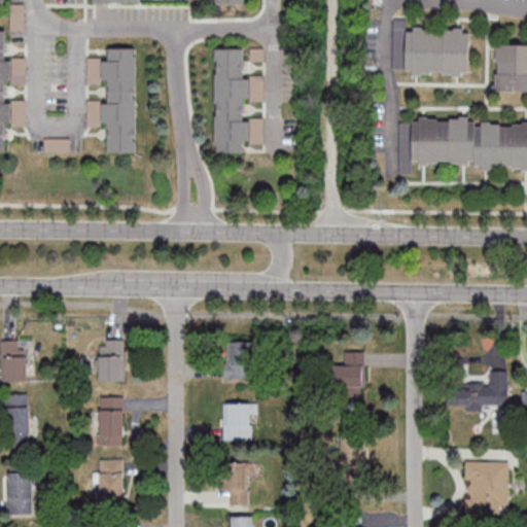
[(10,30),(25,30),(25,4),(10,4),(10,30)]
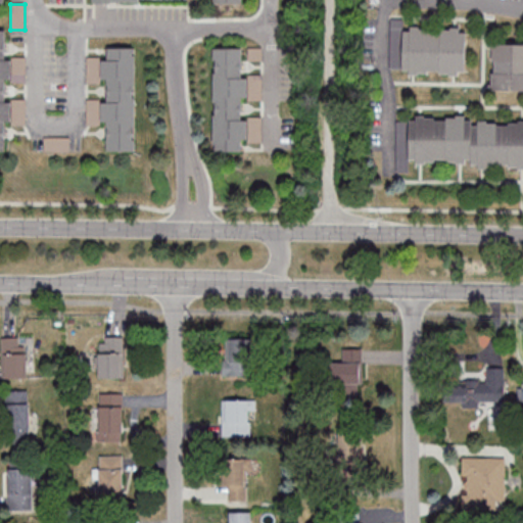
[(402,27),(402,20),(391,20),(390,73),(466,74),(467,28),(402,27)]
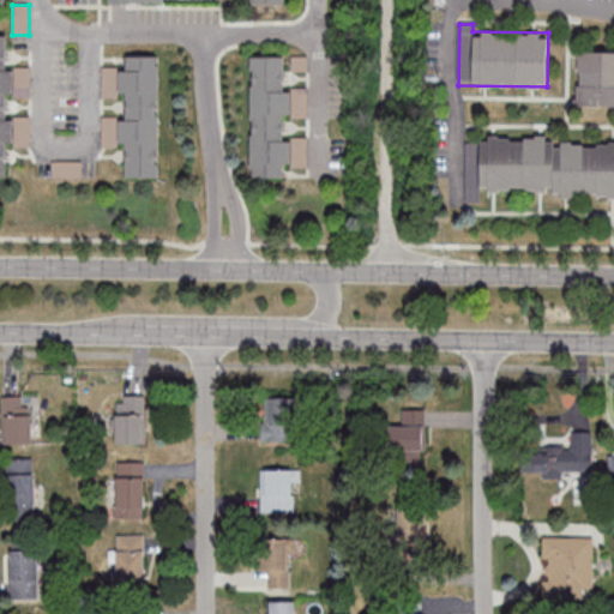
[(0,178),(6,178),(6,148),(30,148),(30,116),(6,116),(6,97),(30,97),(30,67),(6,67),(6,35),(0,35),(0,178)]
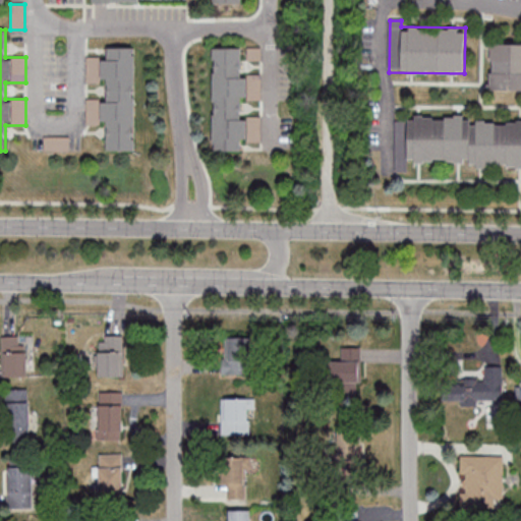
[(520,44),(488,45),(488,92),(520,92),(520,44)]
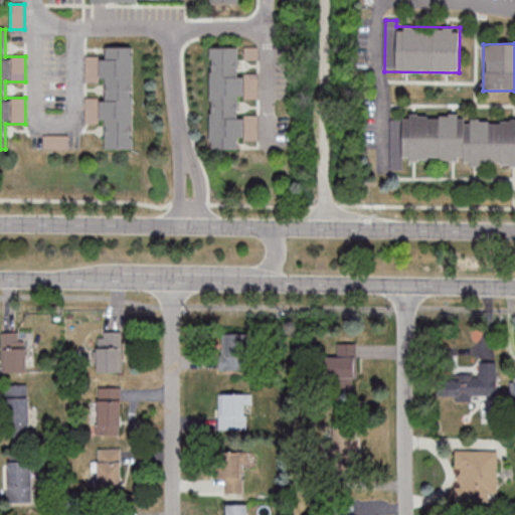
[(133,47),(106,47),(106,57),(87,57),(87,81),(106,81),(106,98),(86,98),(86,124),(106,124),(106,149),(134,149),(133,47)]
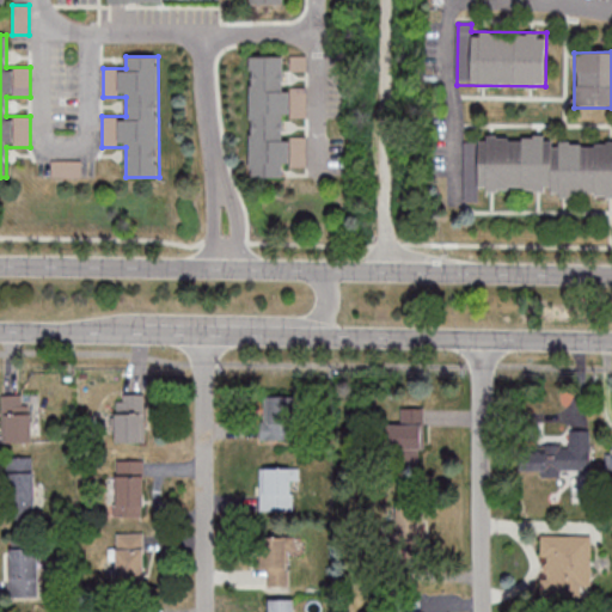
[(251,57),(250,178),(283,178),(283,167),(307,167),(307,138),(283,138),(283,117),(306,117),(306,89),(283,89),(283,57),(251,57)]
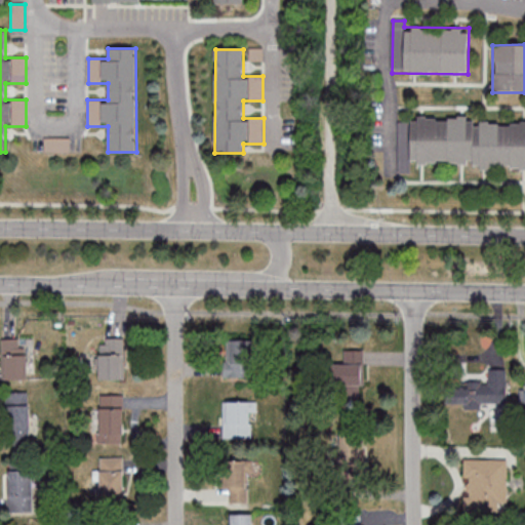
[(403,162),(524,168),(524,123),(405,118),(403,162)]
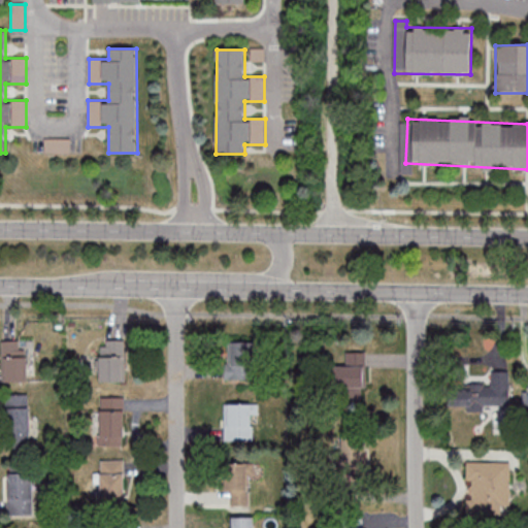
[(2,382),(27,382),(27,340),(2,340),(2,382)]
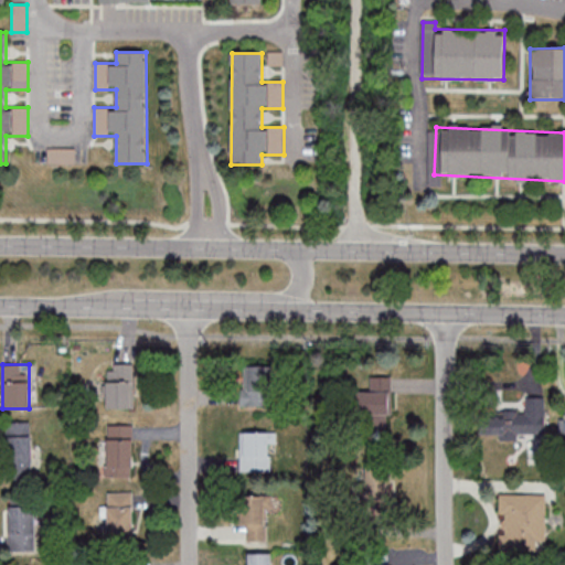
[(132,408),(132,364),(106,364),(106,408),(132,408)]
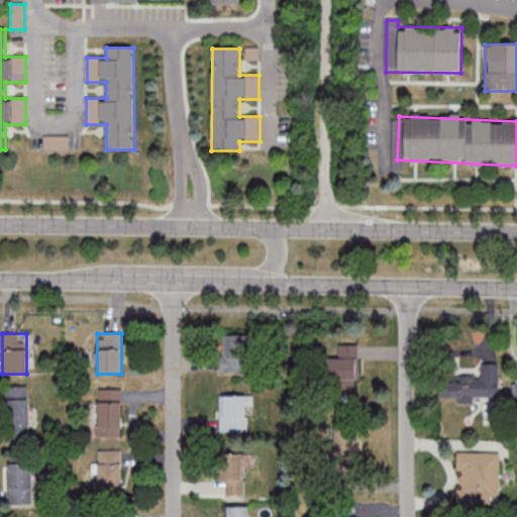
[(245,335),(225,335),(225,352),(220,352),(220,371),(245,371),(245,335)]
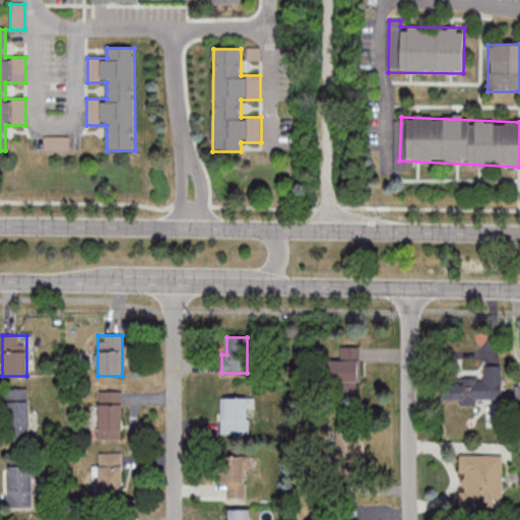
[(330,359),(330,394),(360,394),(360,346),(341,346),(341,359),(330,359)]
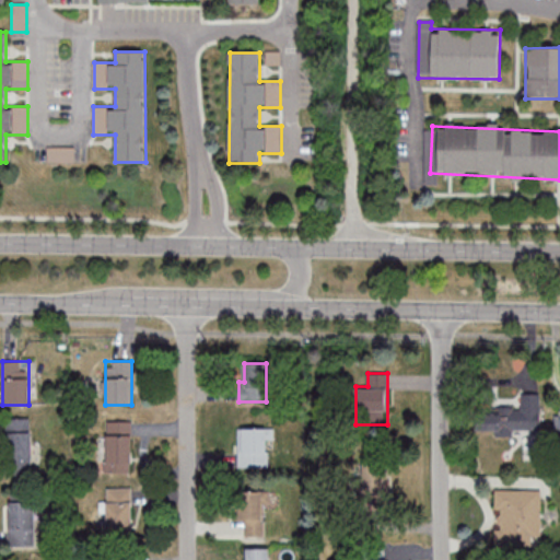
[(476,431),(496,431),(496,433),(541,432),(540,393),(521,394),(522,407),(475,408),(476,431)]
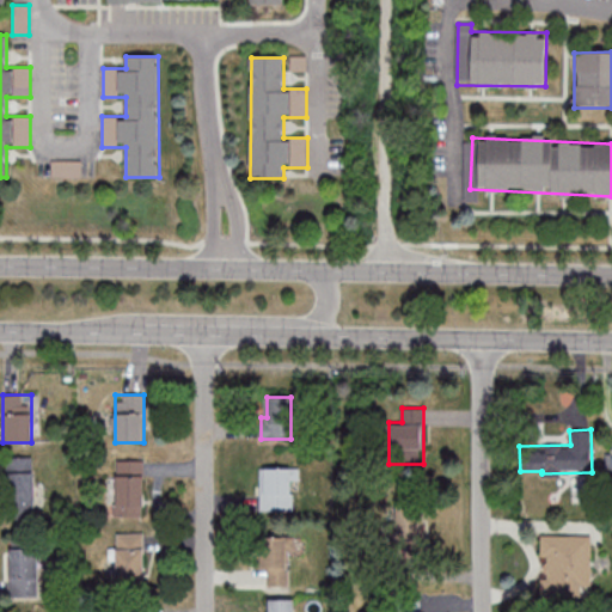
[(6,457),(8,515),(35,514),(32,457),(6,457)]
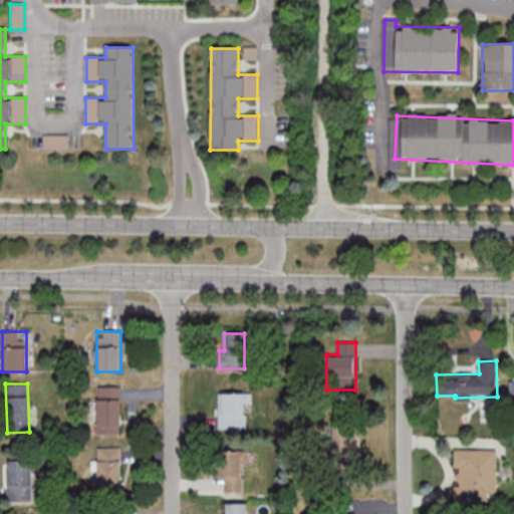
[(120,386),(96,386),(96,433),(120,433),(120,386)]
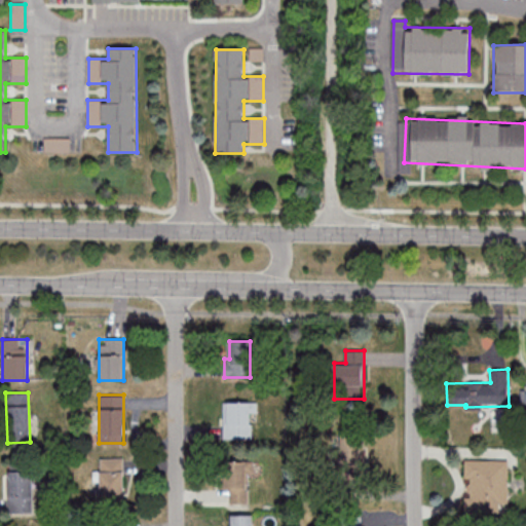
[(225,438),(253,438),(253,413),(256,413),(256,402),(225,402),(225,438)]
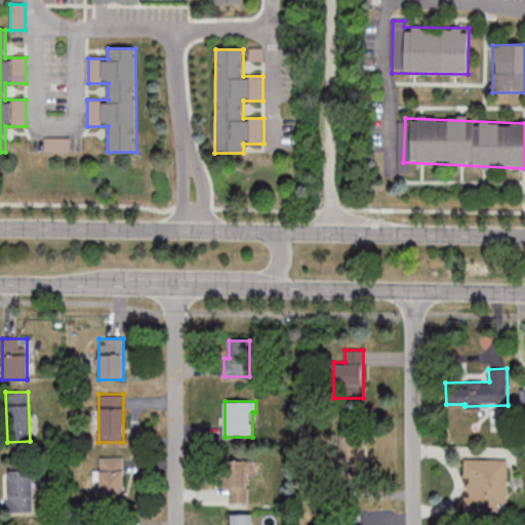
[(362,432),(339,432),(339,476),(362,476),(362,432)]
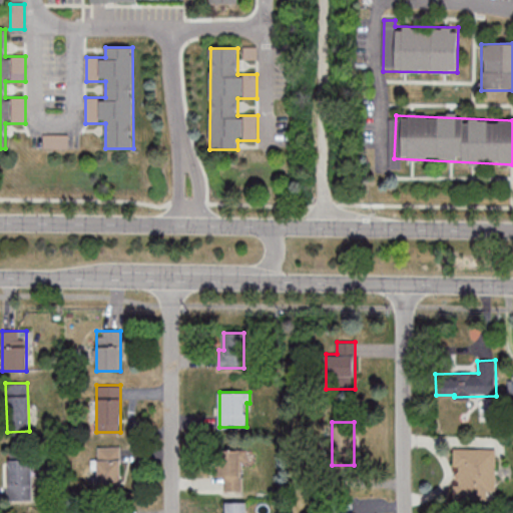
[(98,447),(98,490),(120,490),(120,447),(98,447)]
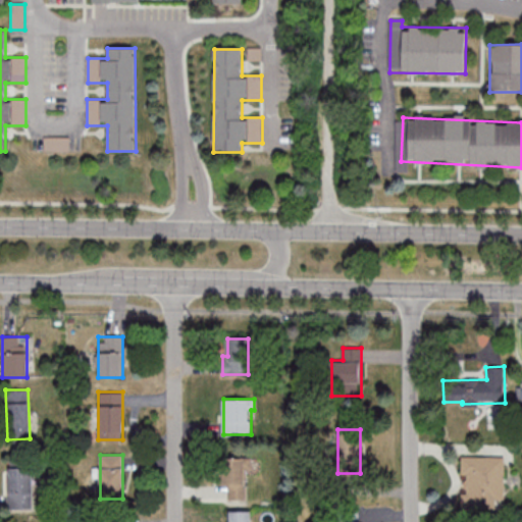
[(224,500),(247,500),(248,458),(225,458),(224,500)]
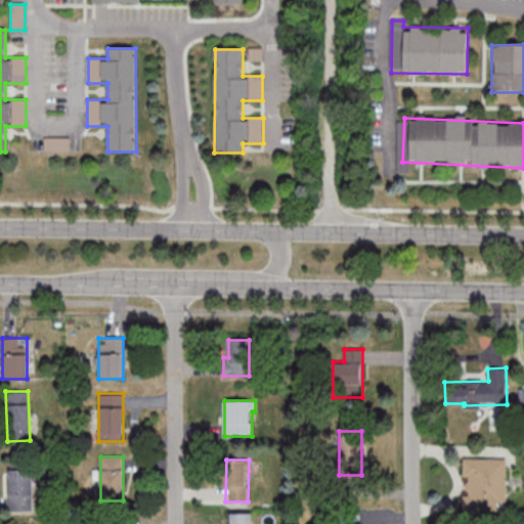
[(505,460),(464,460),(463,513),(505,514),(505,460)]
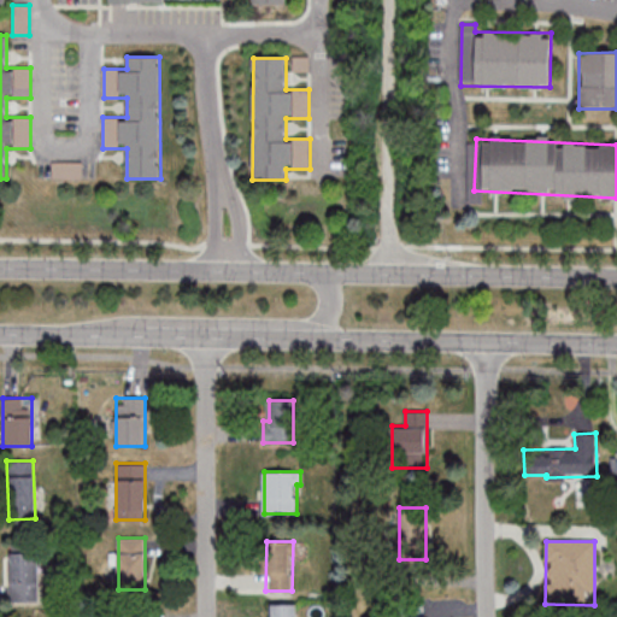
[(11,601),(39,601),(39,552),(11,552),(11,601)]
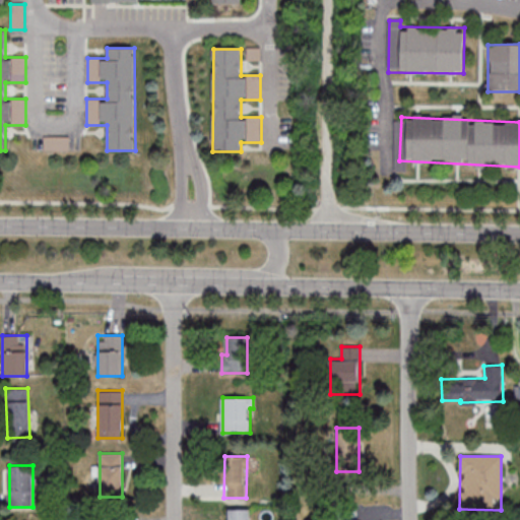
[(249,519),(250,509),(224,509),(224,519),(249,519)]
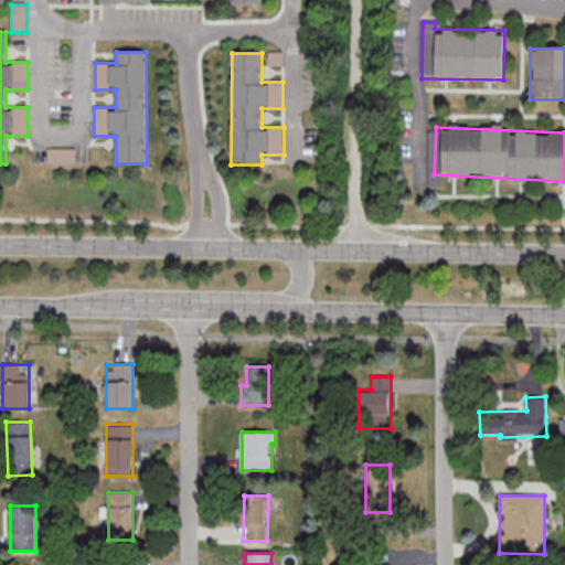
[(387,564),(388,553),(365,553),(365,564),(387,564)]
